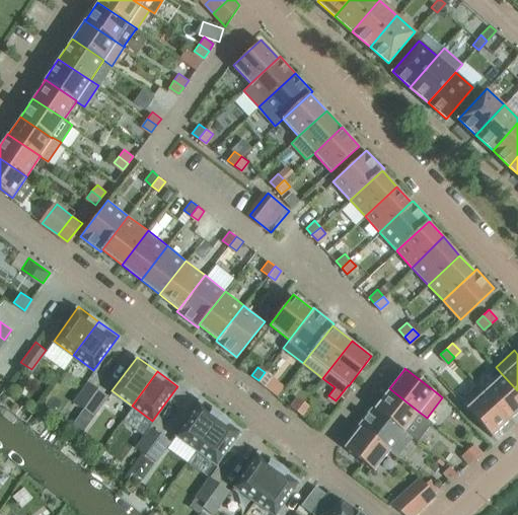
[(272,377),(265,372),(259,380),(265,385),(272,377)]
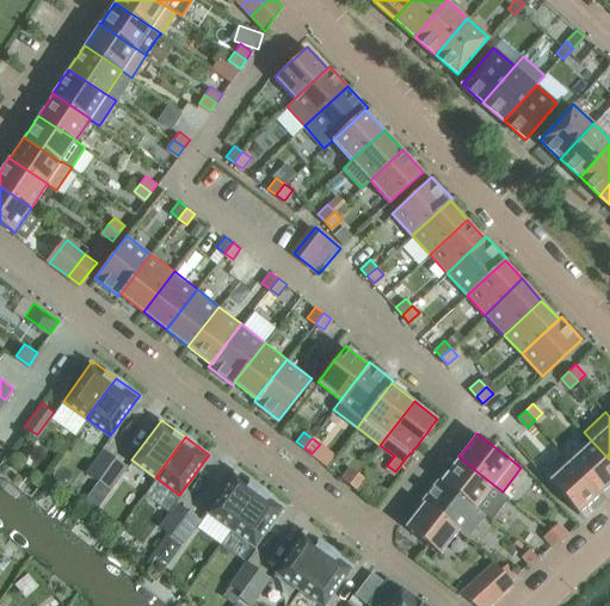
[(609,459),(591,440),(571,459),(601,493),(609,483),(609,459)]
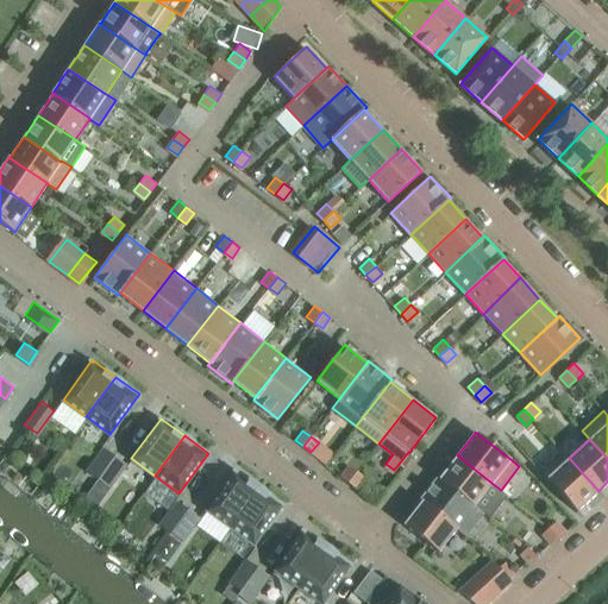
[(98,478),(114,455),(102,447),(87,470),(98,478)]
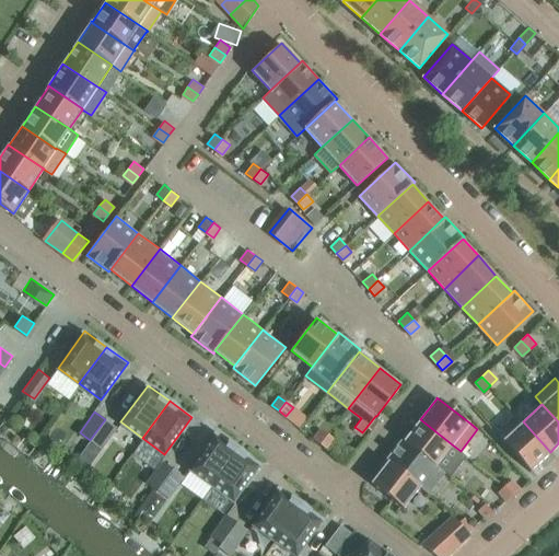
[(531,471),(550,452),(523,421),(516,414),(496,432),(503,440),(531,471)]
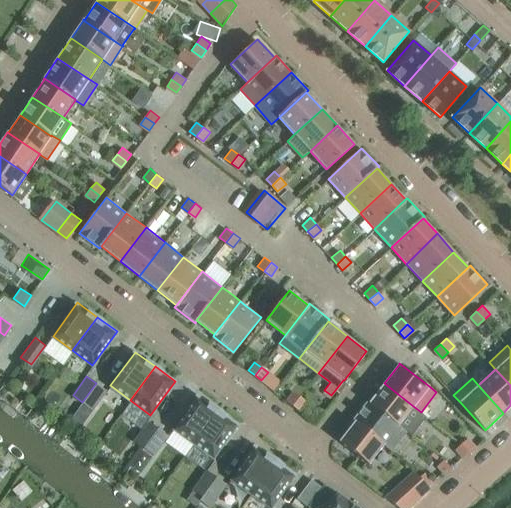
[(106,390),(96,383),(82,402),(92,409),(106,390)]
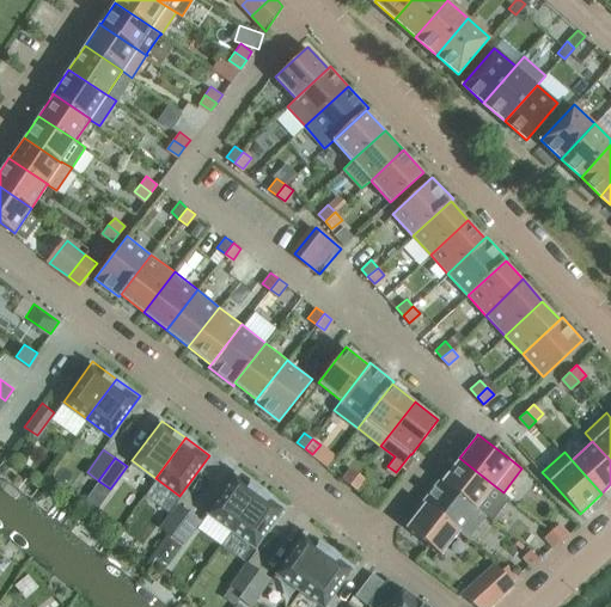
[(477,507),(494,485),(459,458),(443,480),(477,507)]
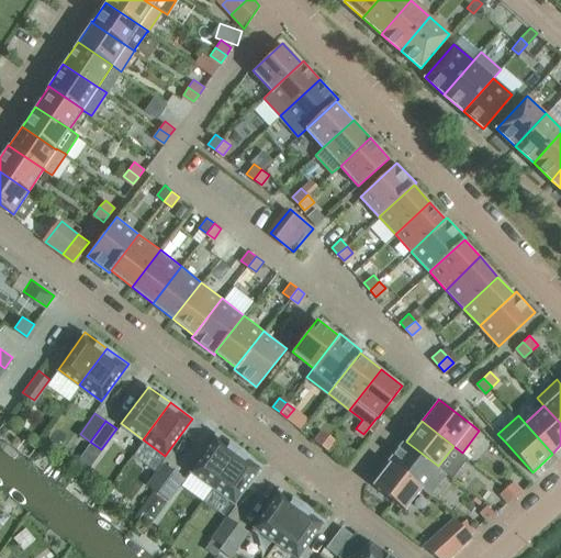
[(314,439),(322,445),(328,436),(321,430),(314,439)]
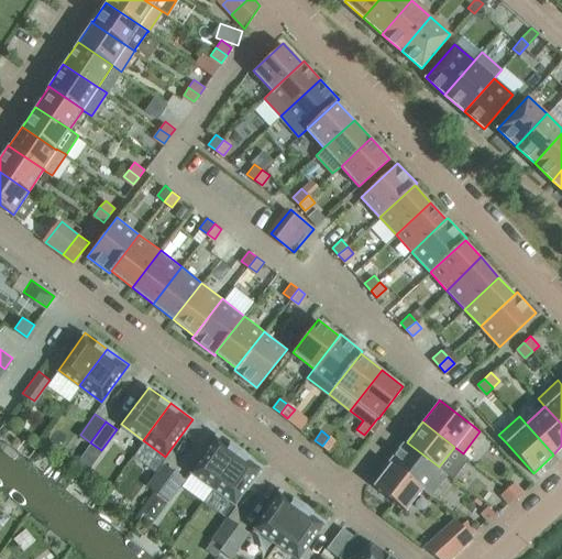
[(190,472),(212,489),(240,451),(218,435),(190,472)]
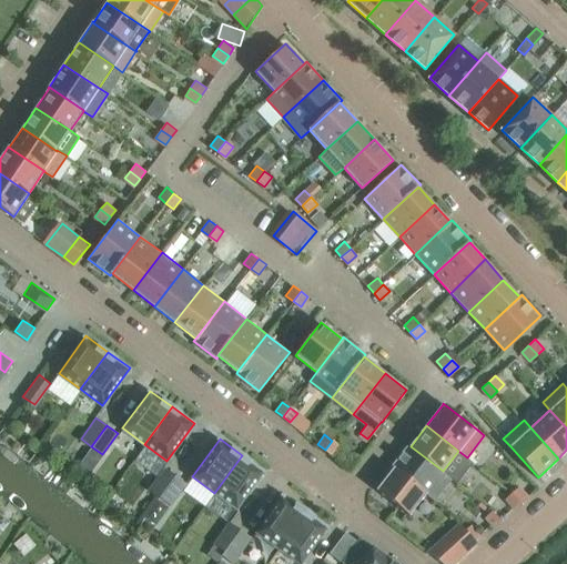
[(340,446),(332,441),(325,450),(333,455),(340,446)]
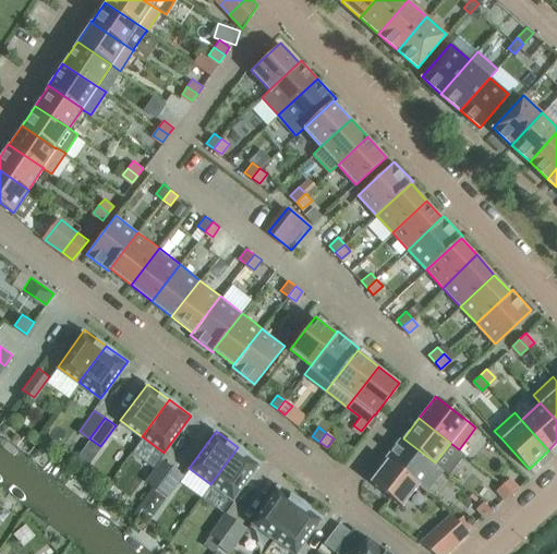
[(384,458),(386,460),(419,484),(422,480),(431,486),(444,469),(435,462),(403,438),(401,436),(384,458)]
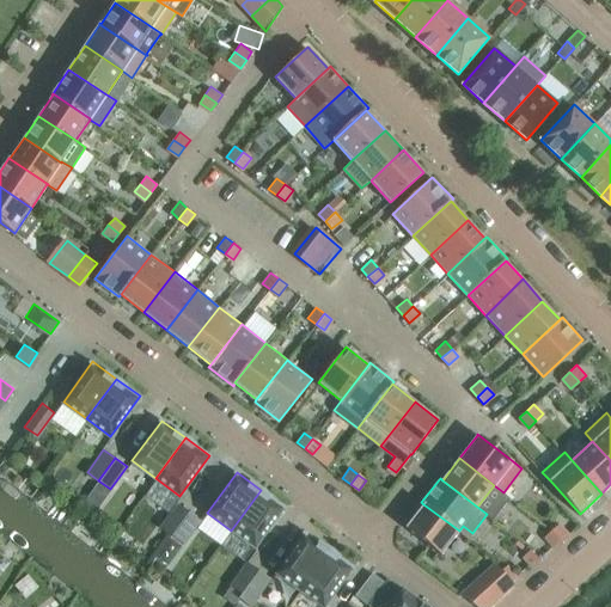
[(283,508),(261,490),(231,531),(255,547),(283,508)]
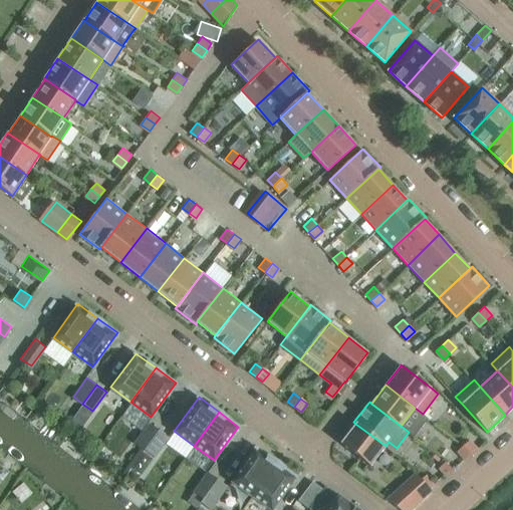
[(144,448),(158,429),(149,422),(135,442),(144,448)]
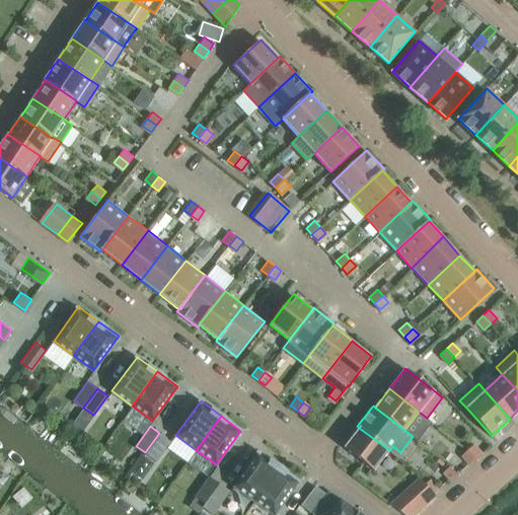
[(373,470),(387,452),(389,450),(359,428),(344,447),(373,470)]
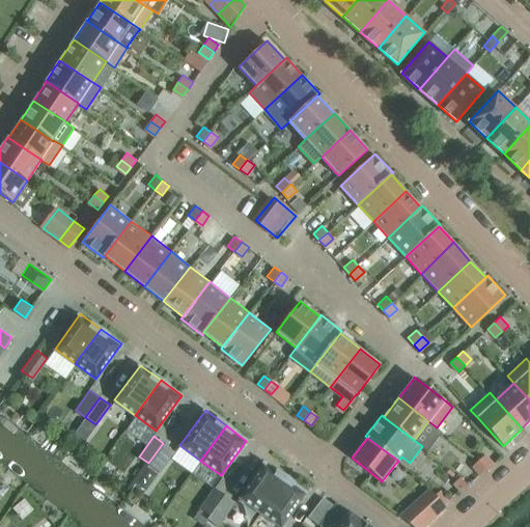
[(174,451),(163,443),(148,463),(160,471),(174,451)]
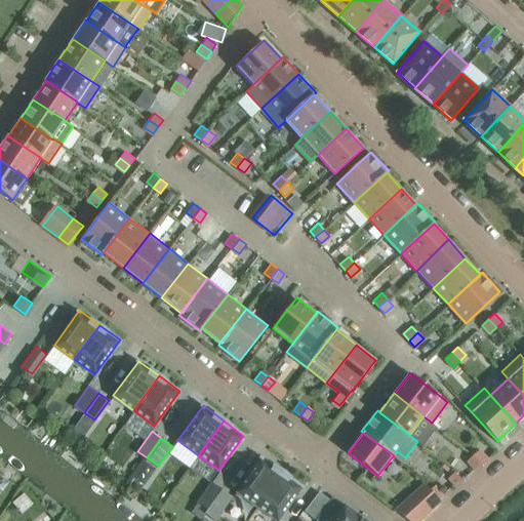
[(480,448),(474,454),(482,463),(488,457),(480,448)]
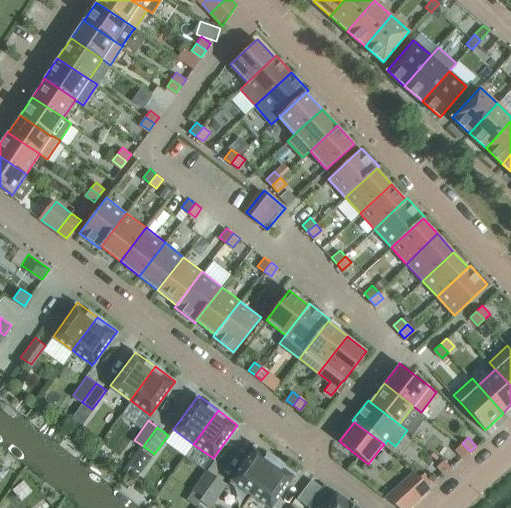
[(463,457),(470,451),(462,443),(456,449),(463,457)]
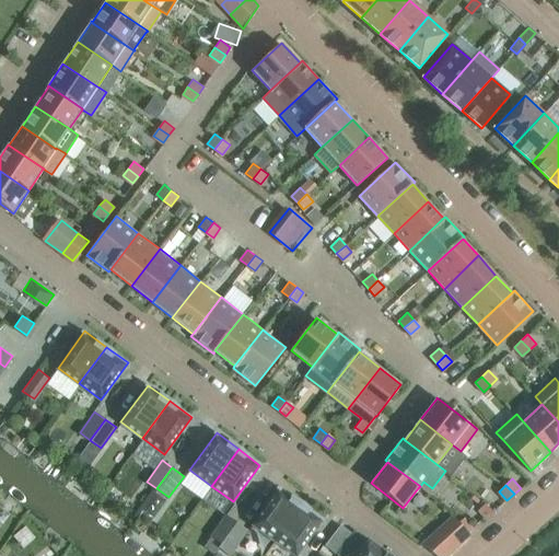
[(278,488),(253,524),(274,540),(303,501),(302,501),(301,502),(278,486),(277,487),(278,488)]
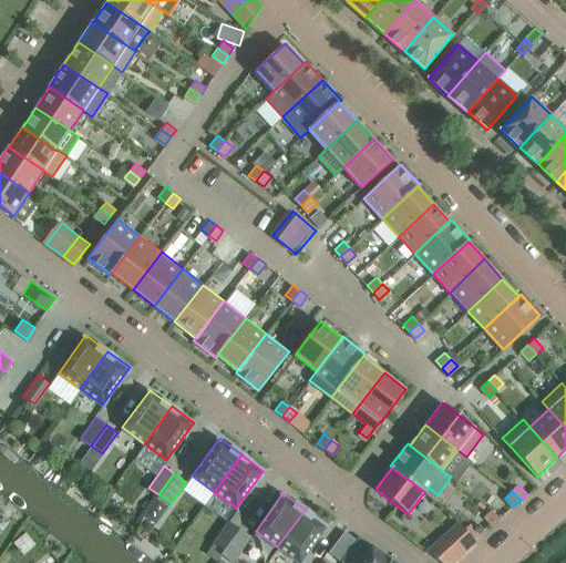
[(158,498),(151,508),(162,514),(168,504),(158,498)]
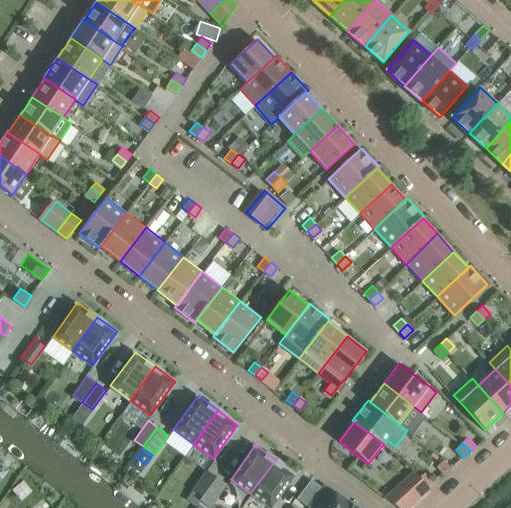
[(277,458),(250,493),(271,507),(295,475),(296,476),(296,474),(276,460),(277,458)]
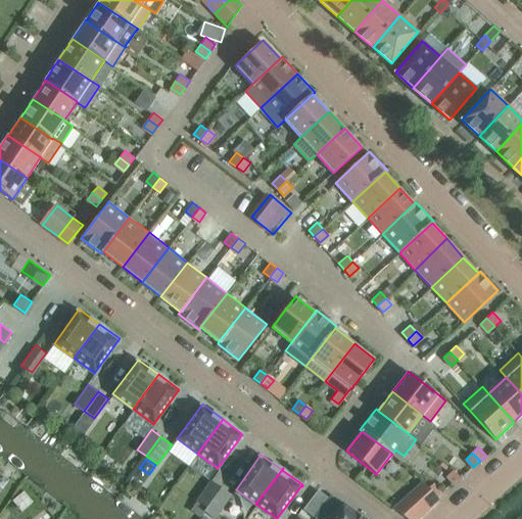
[(461,478),(454,469),(447,475),(455,483),(461,478)]
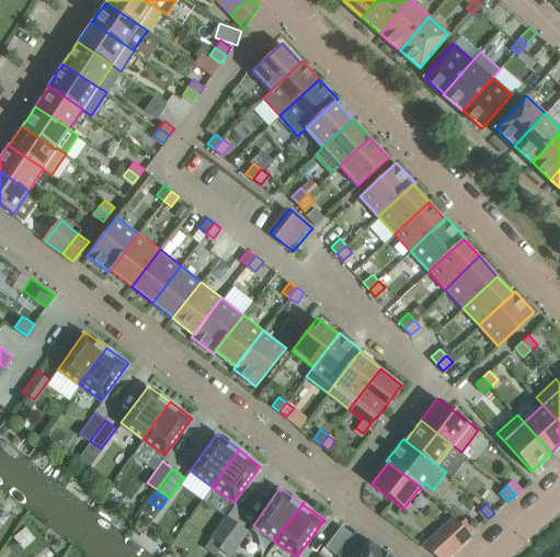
[(221,544),(237,522),(227,514),(212,536),(221,544)]
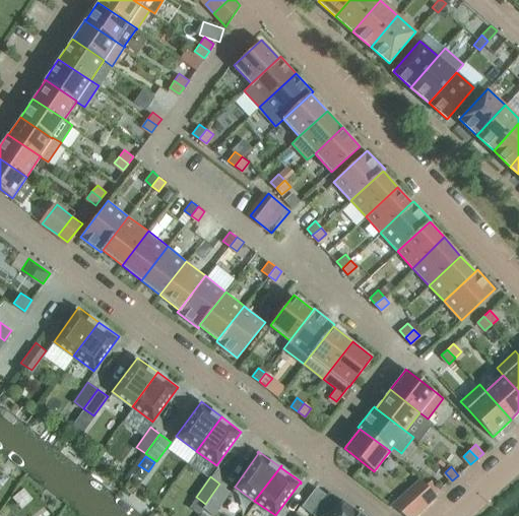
[(420,477),(411,486),(427,504),(437,495),(420,477)]
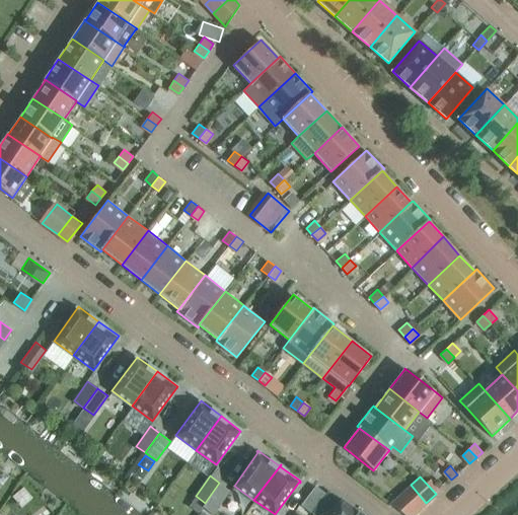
[(229,490),(219,483),(205,503),(203,506),(213,513),(229,490)]
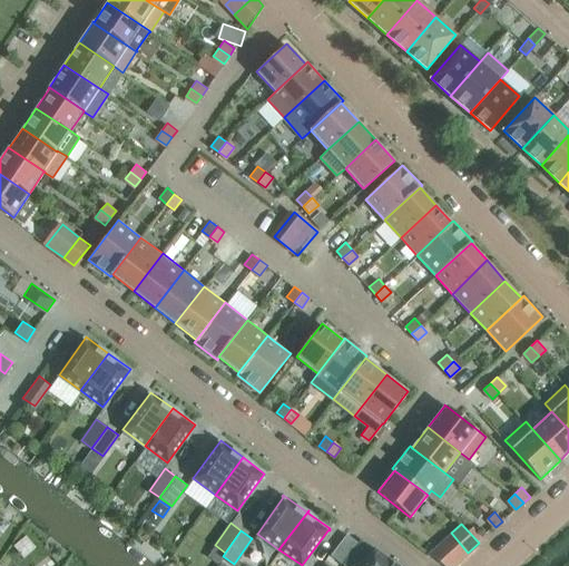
[(459,562),(468,553),(451,533),(429,553),(445,565),(453,565),(459,562)]
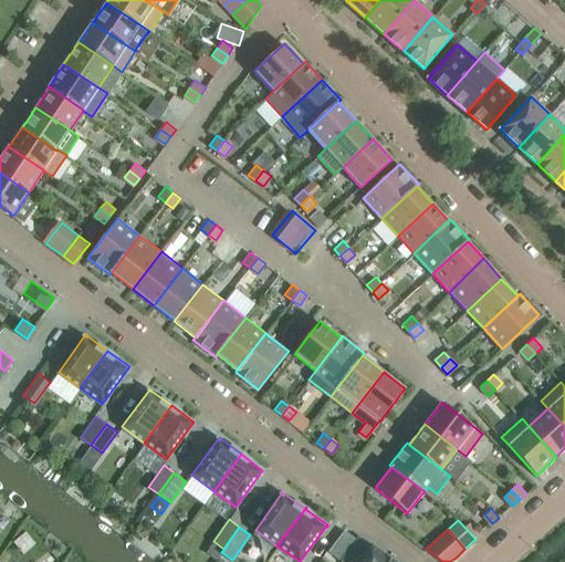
[(394,561),(359,536),(341,560),(343,561),(394,561)]
